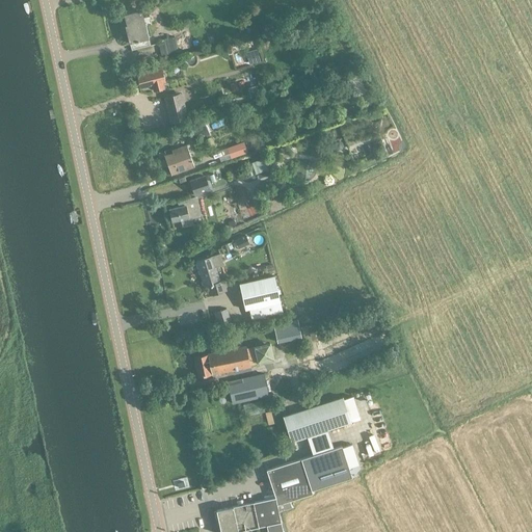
[(131,50),(150,45),(141,9),(124,14),(127,25),(129,25),(130,32),(127,32),(131,50)]
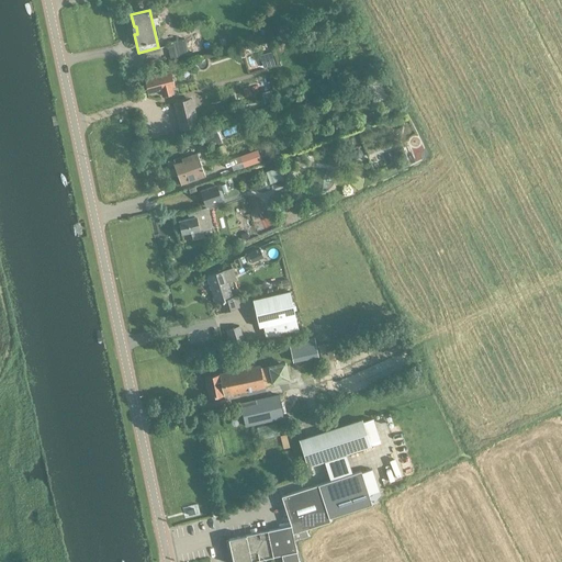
[(170,58),(201,51),(197,32),(177,37),(177,40),(166,42),(170,58)]
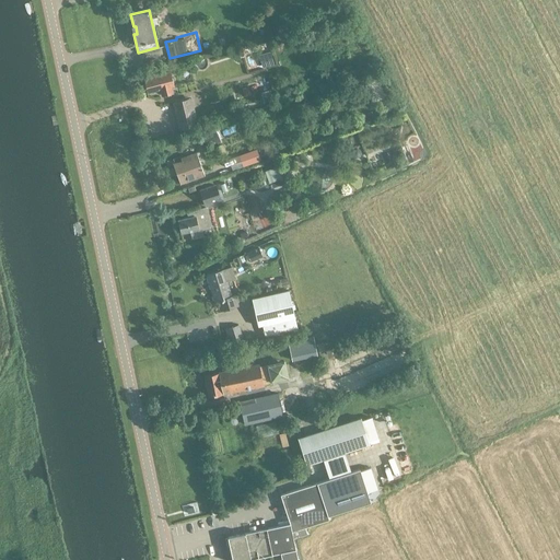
[(270,51),(258,55),(263,68),(273,65),(270,51)]
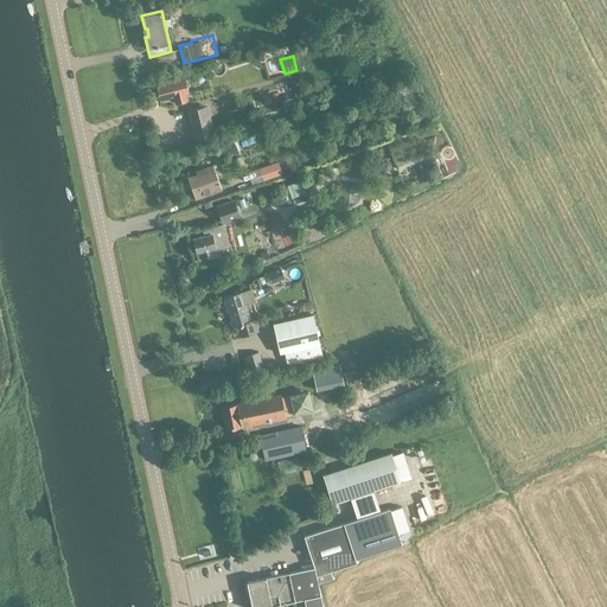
[(160,100),(173,96),(176,103),(187,100),(185,93),(187,93),(184,77),(172,81),(157,84),(160,100)]
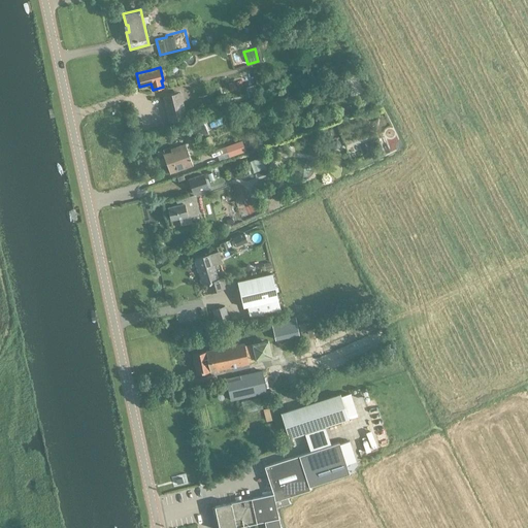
[(184,119),(177,93),(163,96),(169,123),(184,119)]
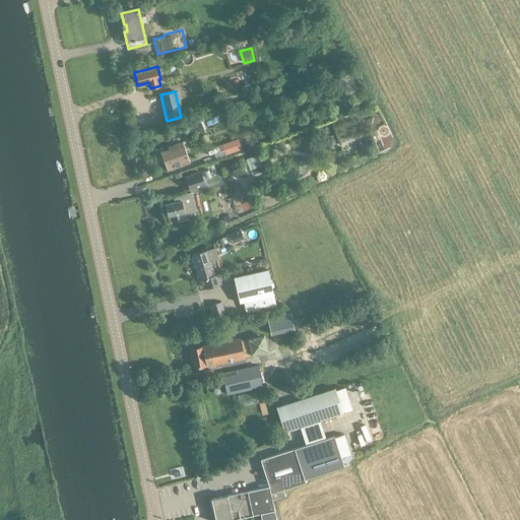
[(215,115),(188,127),(191,132),(197,129),(200,134),(216,127),(214,122),(217,120),(215,115)]
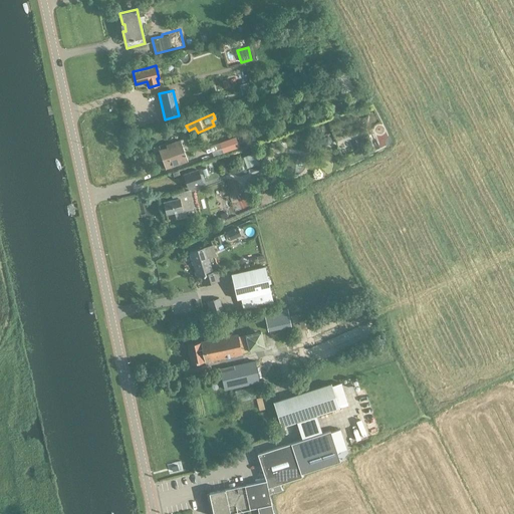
[(235,137),(219,142),(223,153),(239,147),(235,137)]
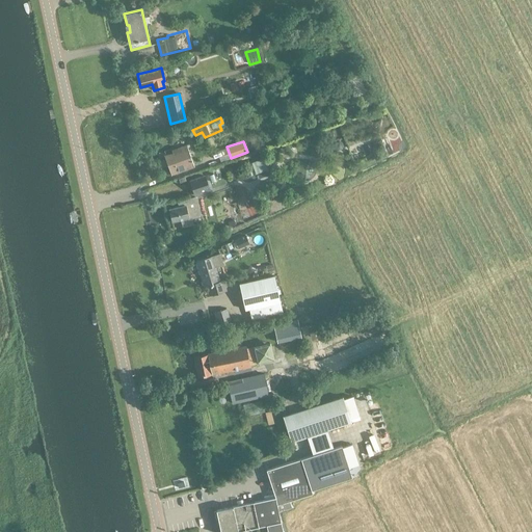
[(164,155),(170,175),(194,166),(186,144),(171,150),(173,152),(164,155)]
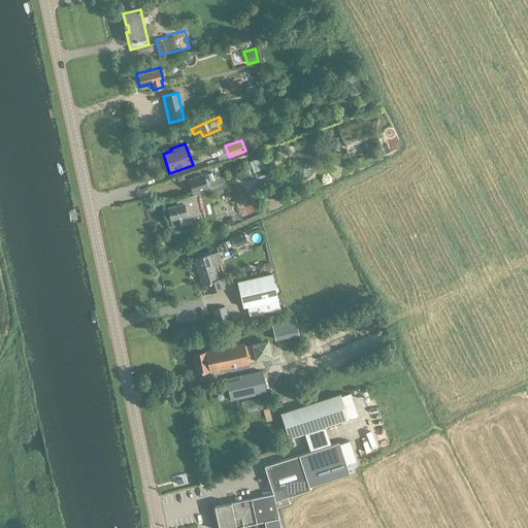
[(253,170),(264,168),(262,157),(251,159),(253,170)]
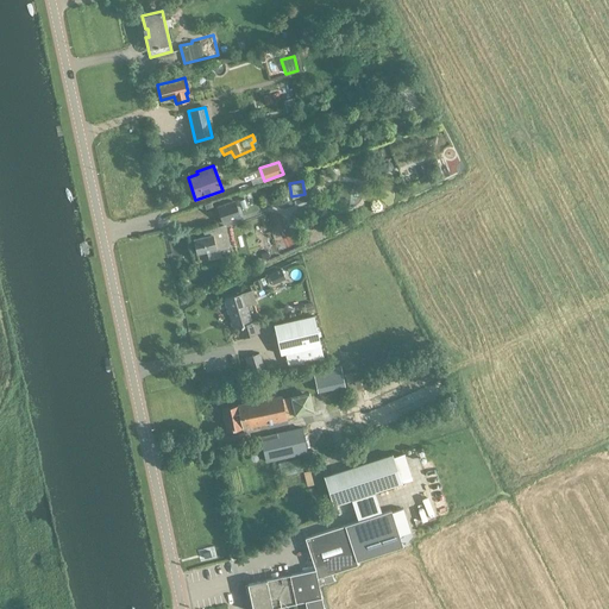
[(236,200),(218,206),(223,223),(240,217),(236,200)]
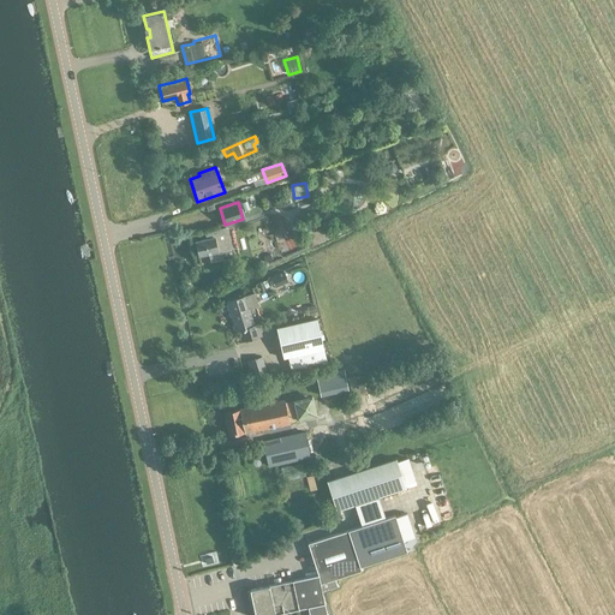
[(204,232),(207,238),(195,240),(198,256),(209,254),(210,262),(224,258),(222,252),(233,250),(227,227),(204,232)]
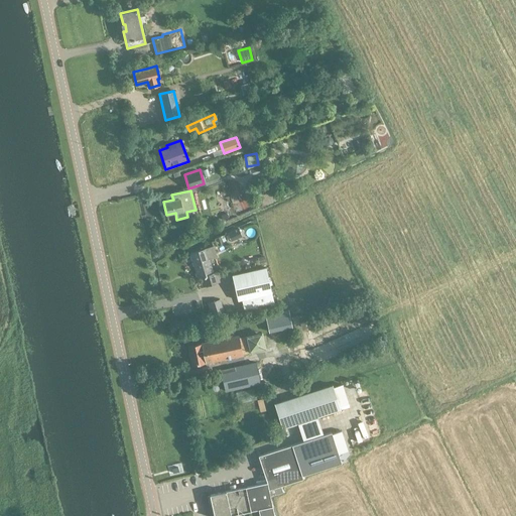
[(232,241),(243,234),(238,226),(227,232),(232,241)]
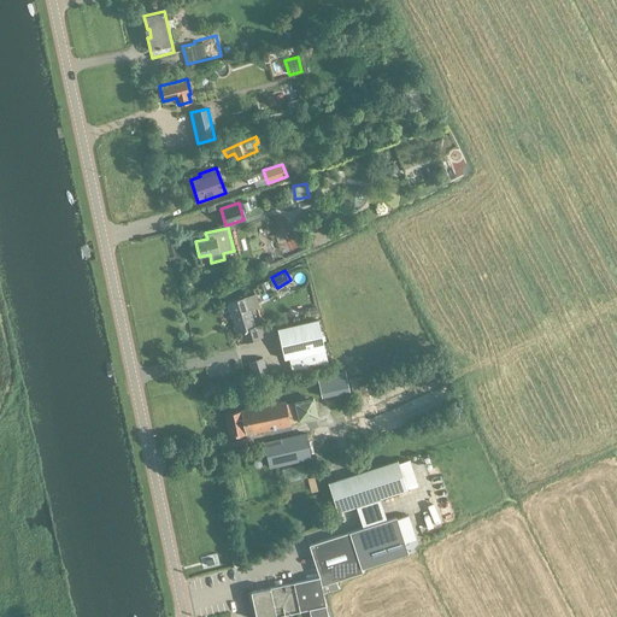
[(236,333),(240,331),(244,341),(263,335),(259,324),(254,325),(245,297),(228,303),(236,333)]
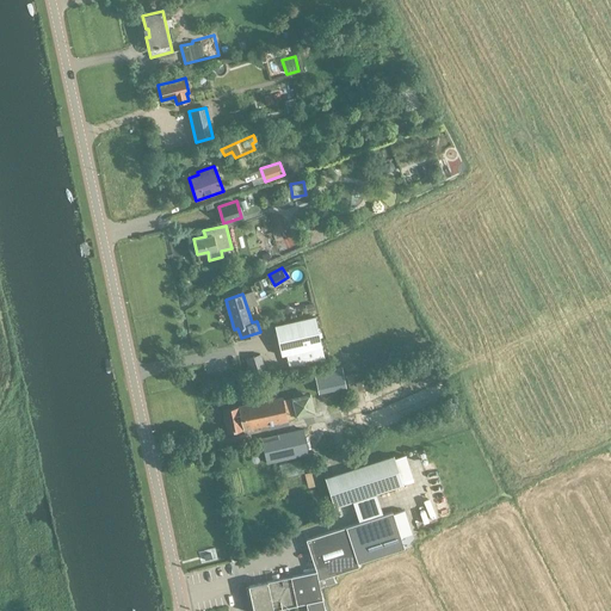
[(282,353),(289,352),(292,364),(323,356),(310,314),(273,326),(282,353)]
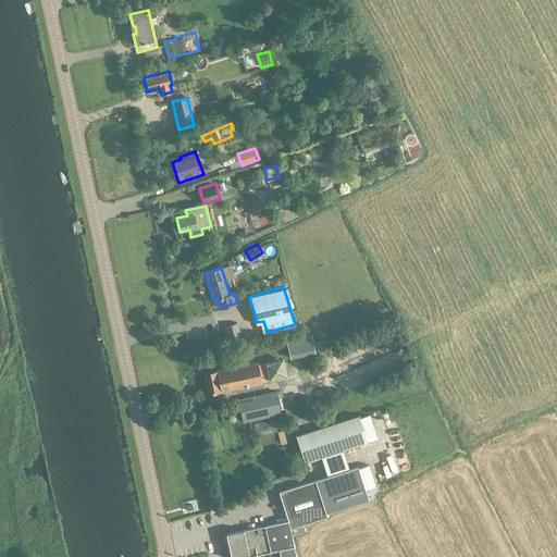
[(224,326),(226,333),(227,339),(240,335),(236,322),(224,326)]
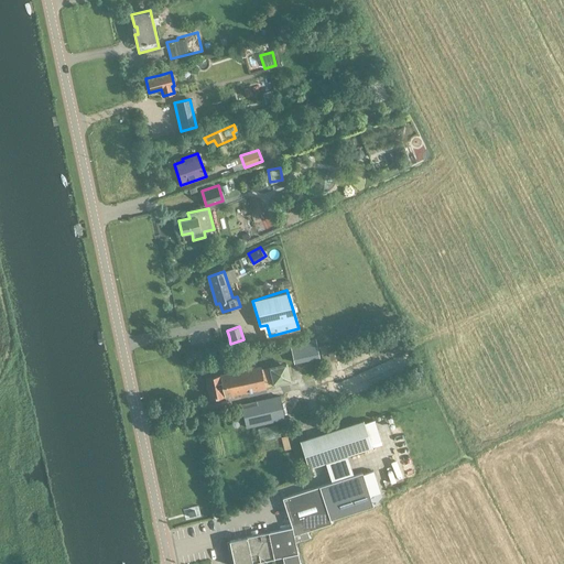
[(320,357),(315,338),(290,345),(294,364),(320,357)]
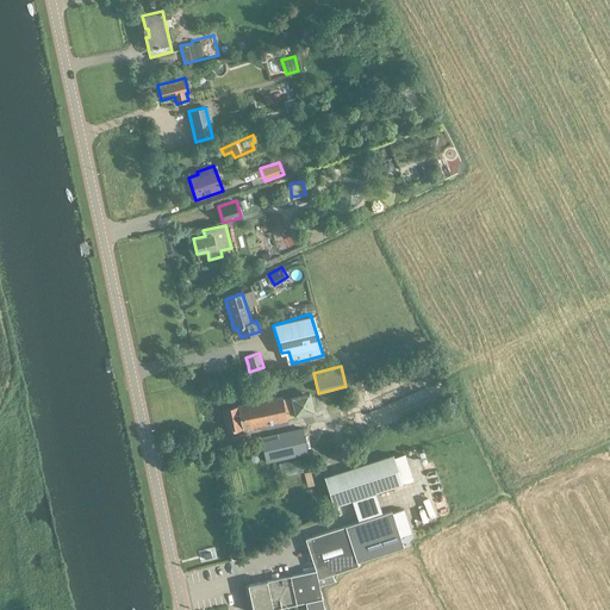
[(350,393),(356,391),(353,374),(346,375),(350,393)]
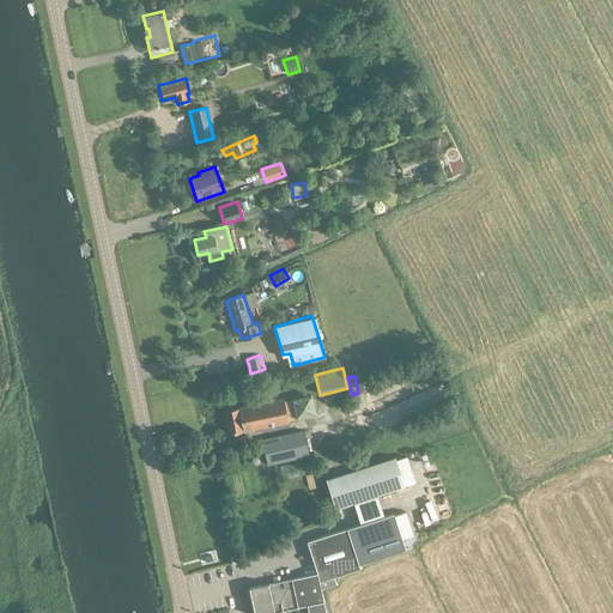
[(297,418),(316,413),(311,394),(291,399),(297,418)]
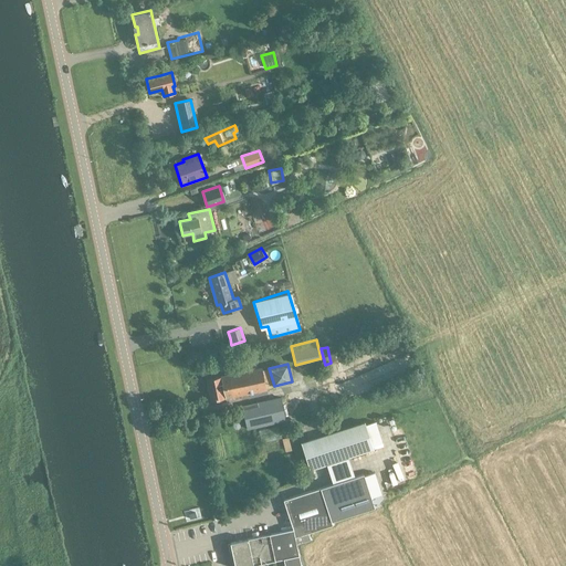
[(226,400),(230,399),(234,398),(234,397),(266,389),(261,367),(220,376),(220,377),(207,380),(211,400),(224,398),(226,400)]
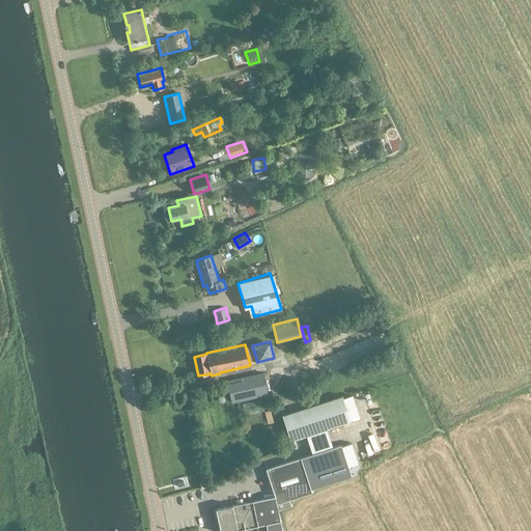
[(231,401),(268,393),(262,372),(227,381),(231,401)]
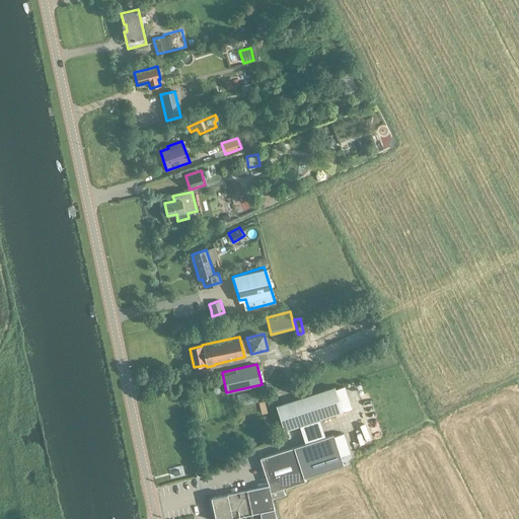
[(347,383),(276,405),(284,431),(355,408),(347,383)]
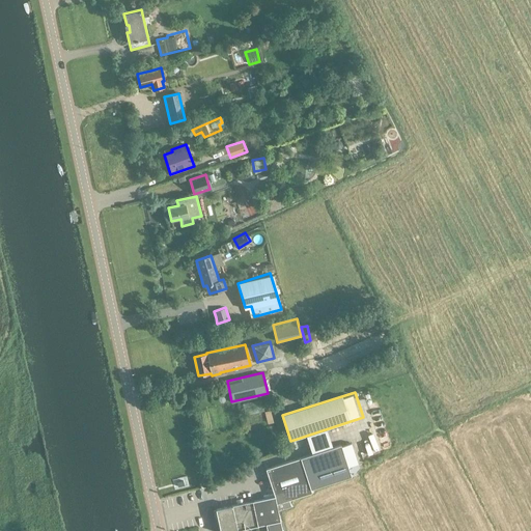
[(311,492),(310,488),(340,479),(351,475),(341,445),(301,457),(266,469),(275,496),(232,505),(216,508),(220,530),(231,530),(267,524),(268,530),(282,530),(277,503),(311,492)]
